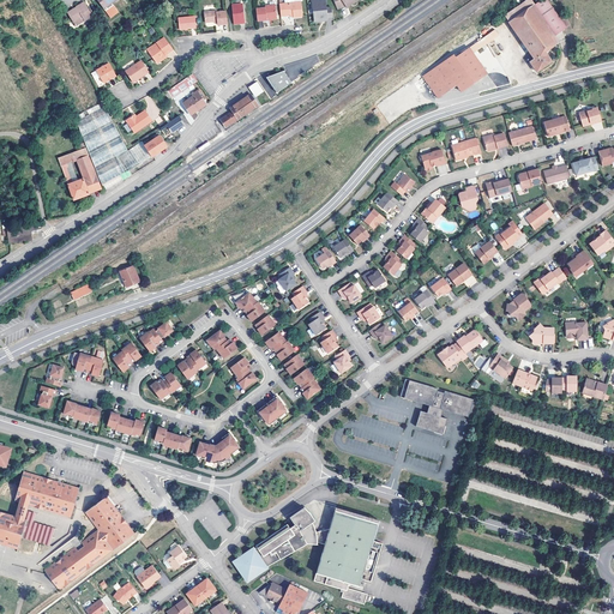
[(98,0),(110,18),(119,12),(112,2),(110,0),(98,0)]
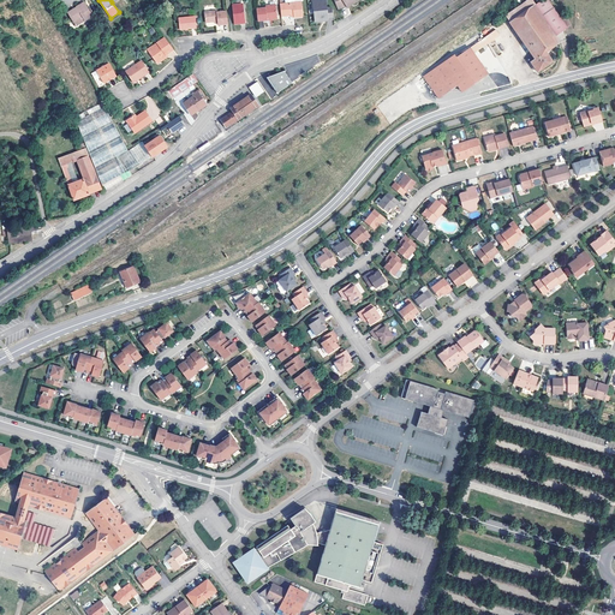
[(317,19),(327,19),(326,17),(334,16),(333,5),(327,5),(326,1),(324,0),(316,0),(315,0),(316,6),(317,19)]
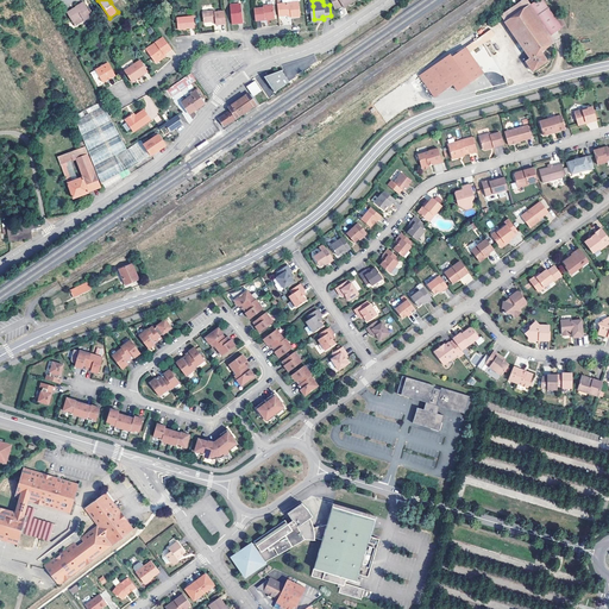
[(331,0),(336,10),(344,6),(345,7),(356,0),(331,0)]
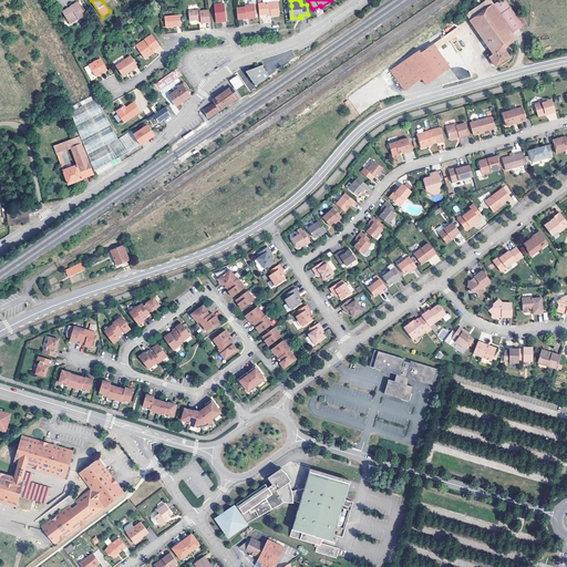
[(501,0),(493,6),(513,33),(524,27),(505,0),(501,0)]
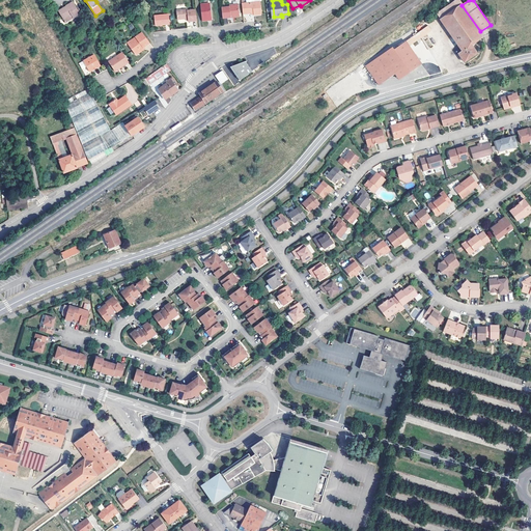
[(261,14),(259,1),(247,2),(243,3),(244,14),(248,14),(253,12),(253,15),(261,14)]
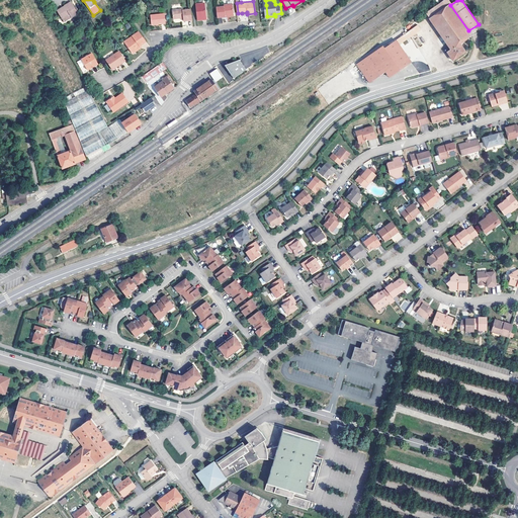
[(66,8),(58,12),(64,22),(75,16),(74,13),(77,12),(72,2),(65,6),(66,8)]
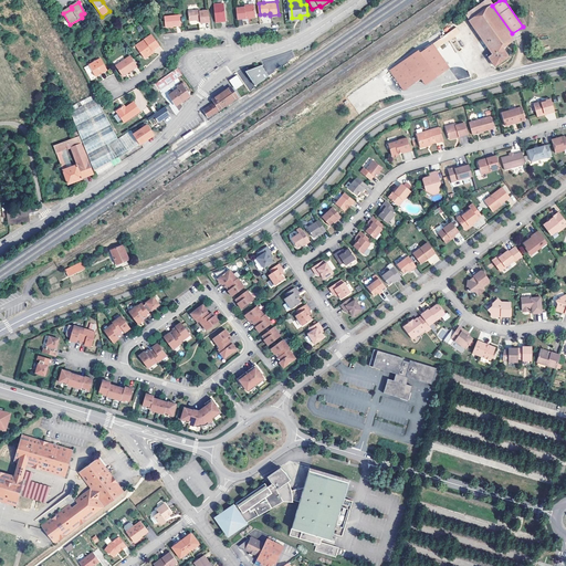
[(237,8),(238,19),(247,18),(247,16),(255,14),(255,3),(245,3),(245,7),(237,8)]
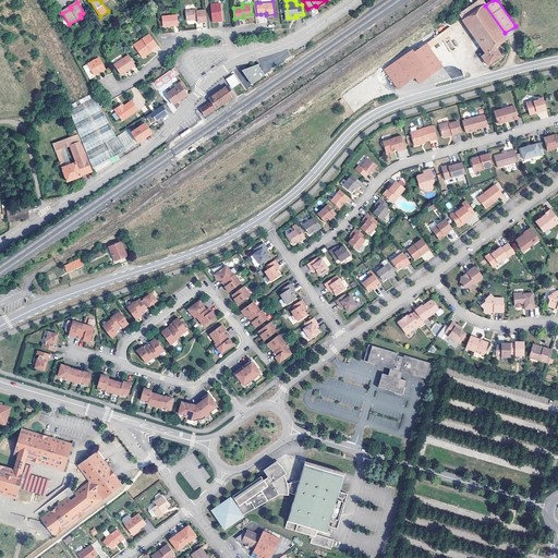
[(211,7),(213,21),(219,21),(219,22),(223,21),(221,4),(215,5),(215,7),(211,7)]
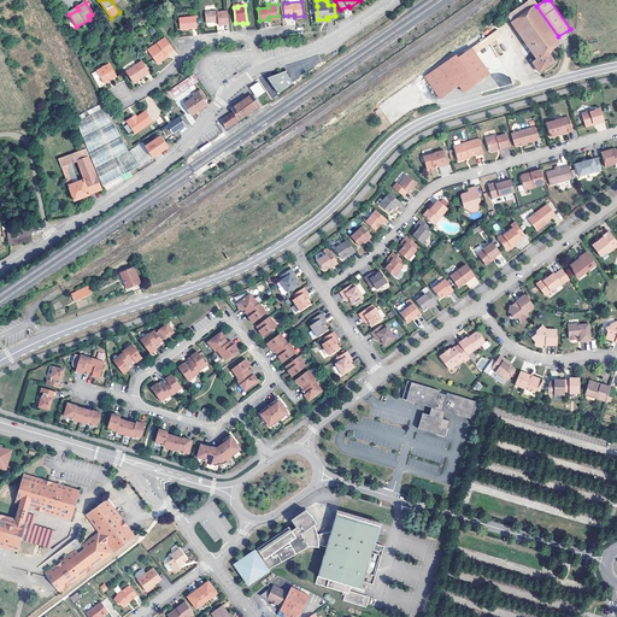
[(558,36),(536,6),(512,23),(538,59),(533,63),(540,72),(556,62),(548,53),(563,43),(558,36)]
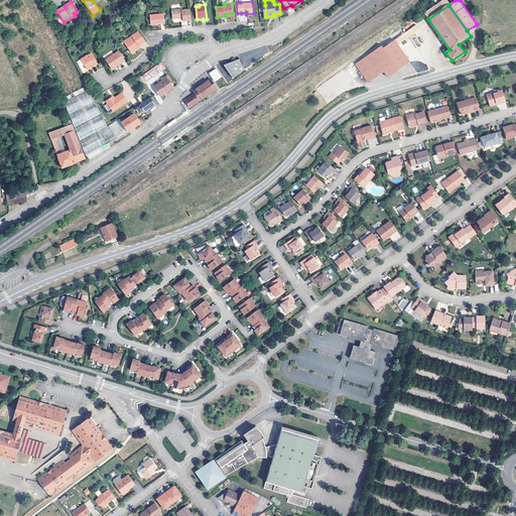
[(183,17),(183,19),(183,20),(191,20),(190,9),(182,10),(182,8),(172,9),(173,18),(180,18),(183,17)]
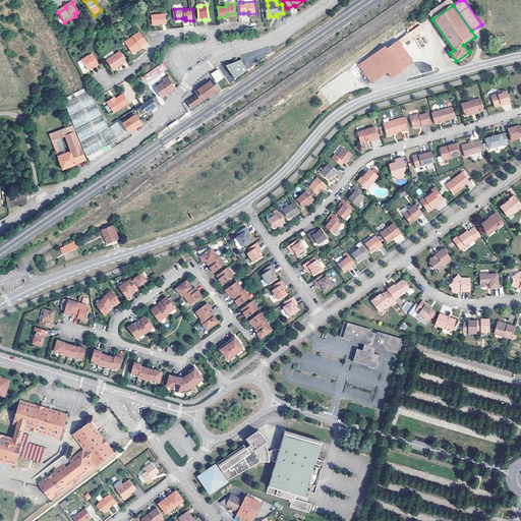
[(167,24),(166,14),(151,16),(152,25),(167,24)]
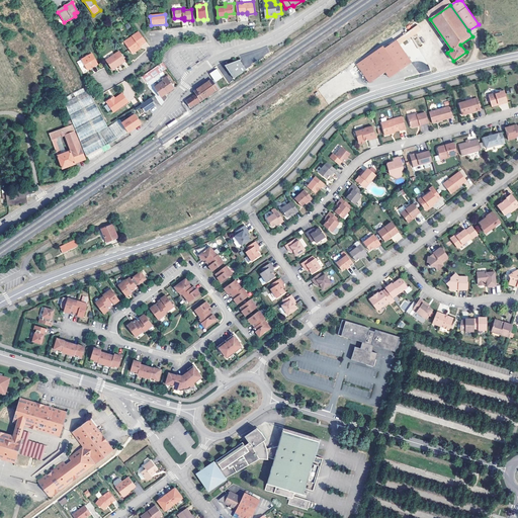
[(414,28),(385,49),(401,70),(412,62),(400,45),(417,33),(414,28)]
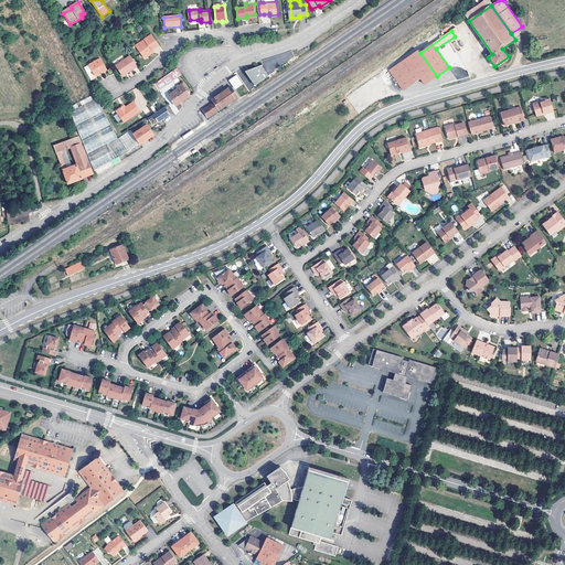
[(144,46),(139,49),(144,56),(159,45),(151,34),(140,42),(144,46)]
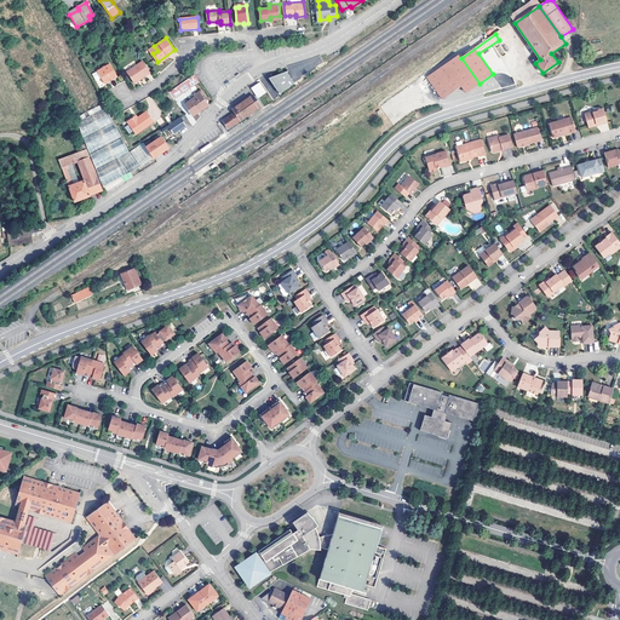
[(459,55),(428,76),(443,99),(463,86),(468,92),(480,84),(461,58),(459,55)]
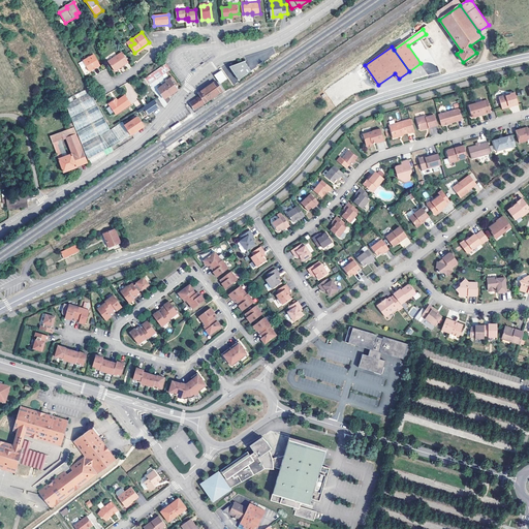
[(122,52),(109,61),(115,70),(128,62),(122,52)]
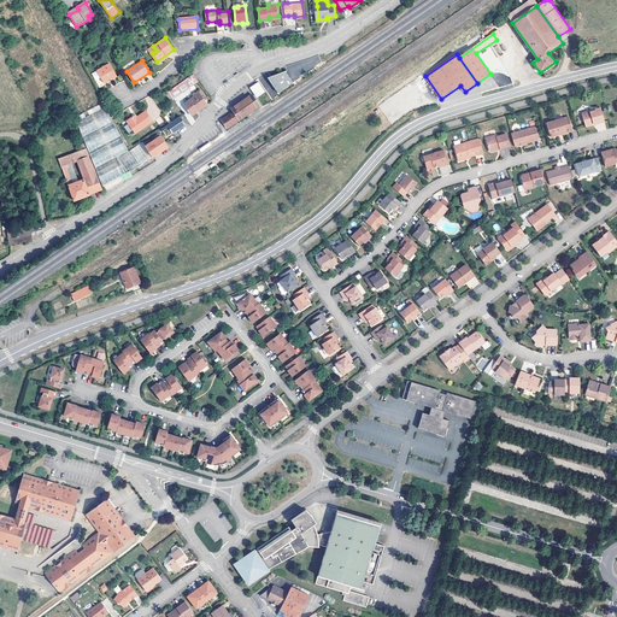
[(110,64),(97,71),(104,83),(117,76),(110,64)]
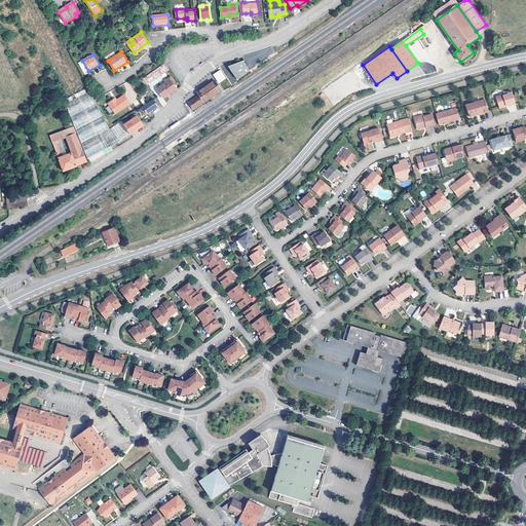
[(237,80),(242,76),(250,72),(241,61),(234,64),(230,65),(233,69),(230,70),(237,80)]
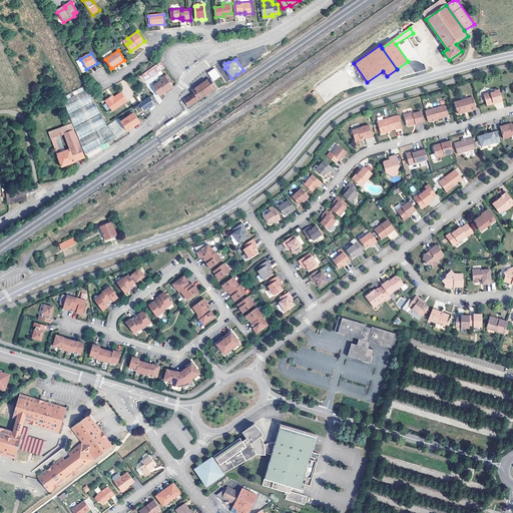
[(142,77),(162,63),(161,62),(141,76),(142,77)]
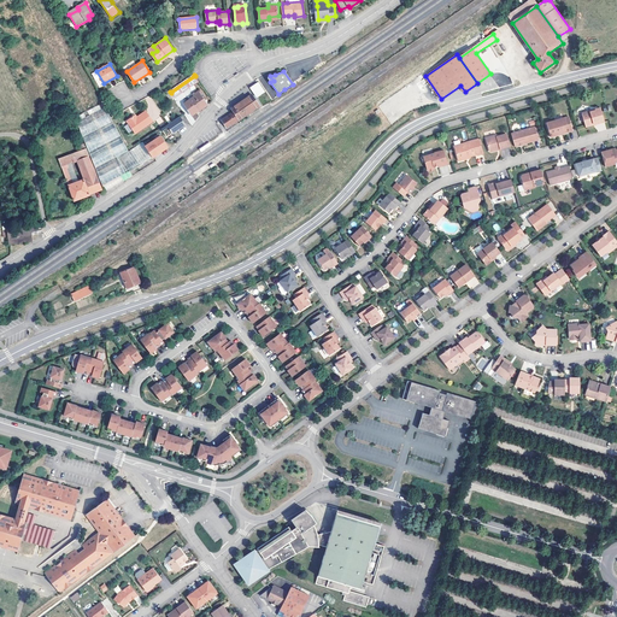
[(174,98),(199,81),(195,76),(171,93),(174,98)]
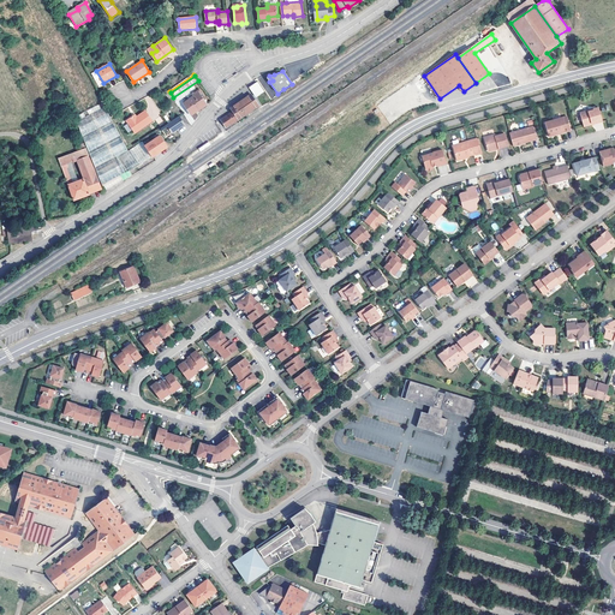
[(257,82),(249,87),(256,97),(264,91),(257,82)]
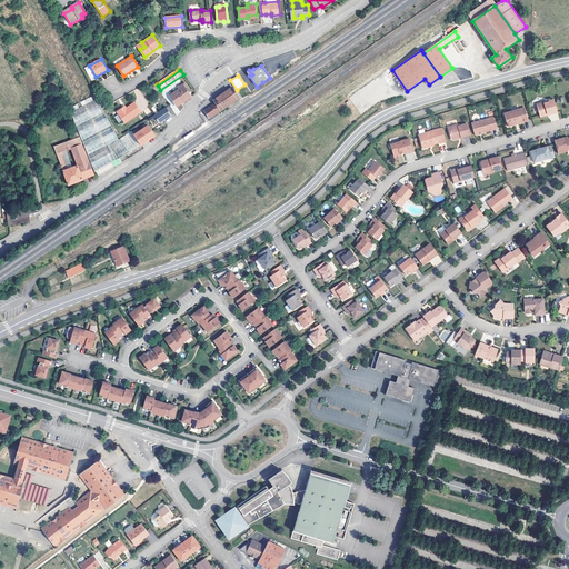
[(192,97),(185,86),(171,96),(179,107),(192,97)]
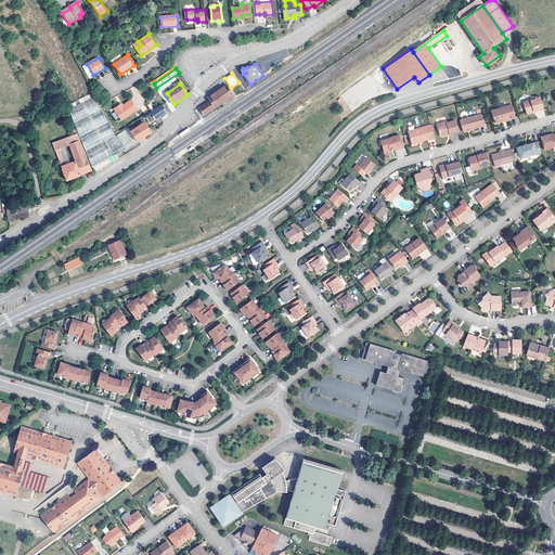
[(210,101),(215,108),(233,97),(227,86),(208,98),(210,101)]
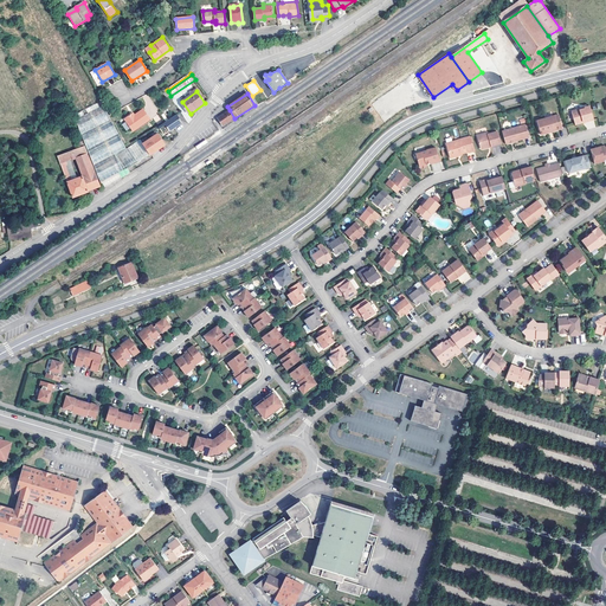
[(129,149),(104,107),(77,118),(103,182),(122,172),(140,162),(152,155),(141,140),(129,149)]
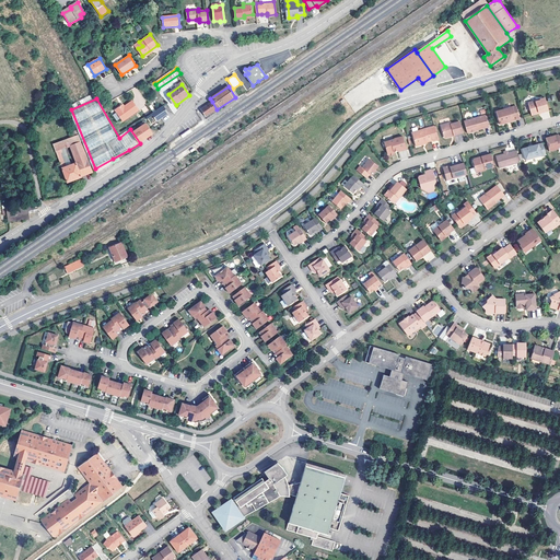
[(550,112),(546,98),(529,103),(533,116),(550,112)]
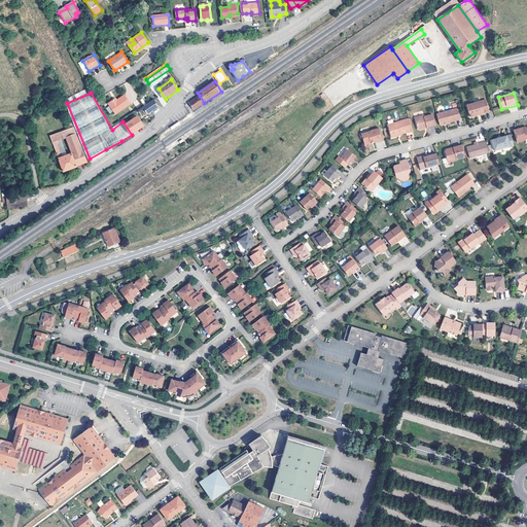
[(110,104),(114,110),(130,100),(126,95),(118,100),(116,102),(115,100),(110,104)]
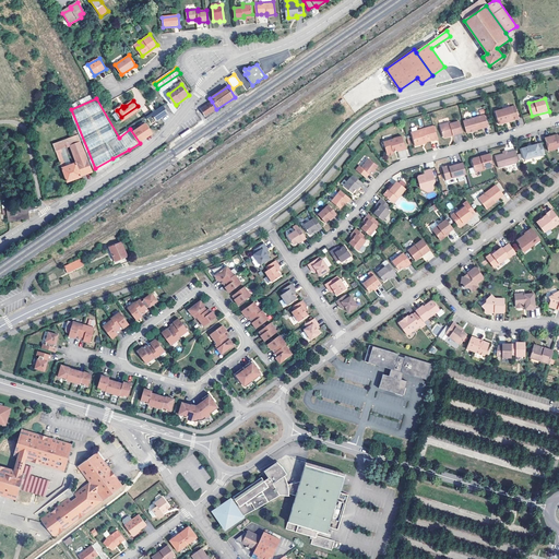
[(205,116),(216,109),(212,102),(201,109),(205,116)]
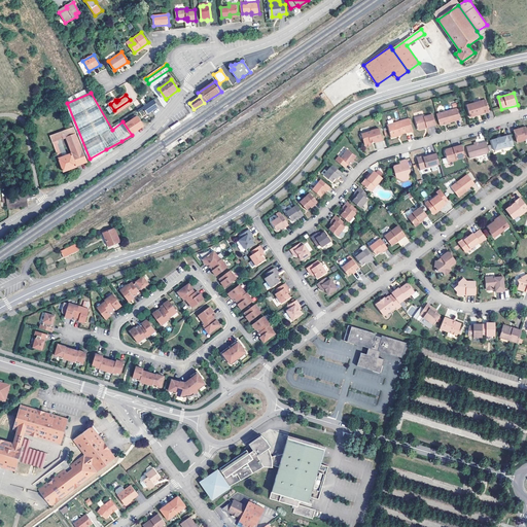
[(160,106),(154,99),(139,110),(144,117),(160,106)]
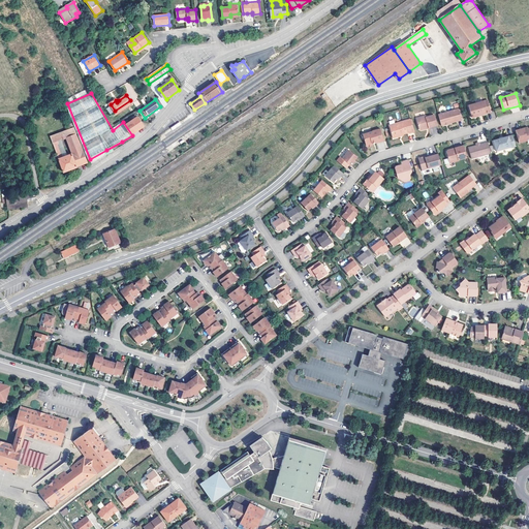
[(130,100),(115,111),(118,115),(133,104),(130,100)]
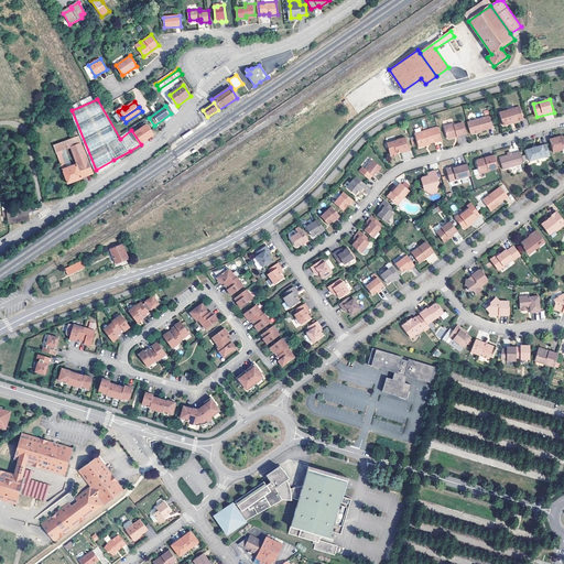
[(525,120),(521,107),(501,112),(505,126),(525,120)]
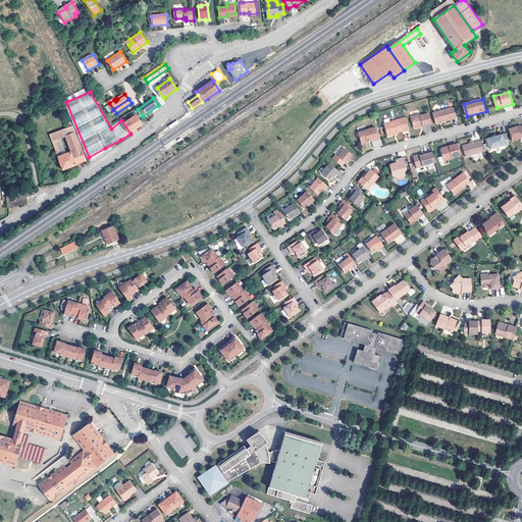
[(454,108),(434,113),(436,124),(457,118),(454,108)]
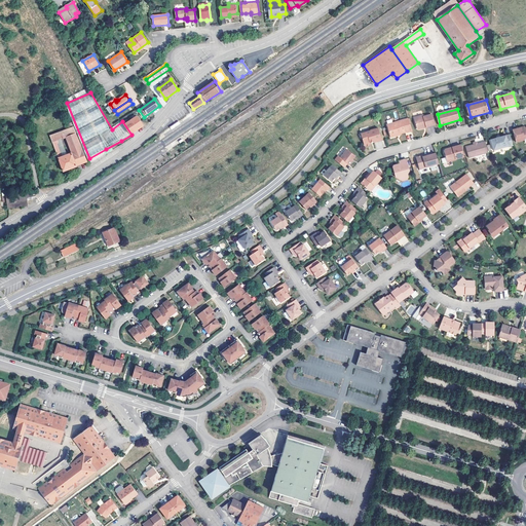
[(434,114),(425,117),(424,115),(415,118),(418,128),(420,129),(424,128),(425,126),(424,125),(426,125),(427,127),(437,125),(434,114)]
